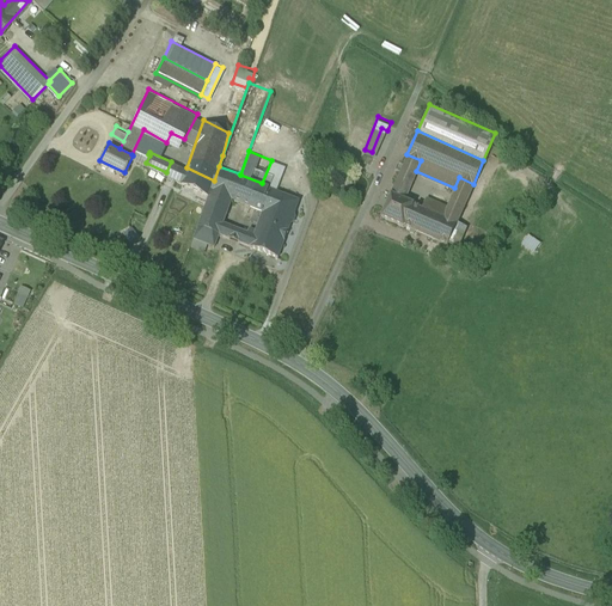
[(407,154),(395,181),(409,187),(416,171),(421,160),(407,154)]
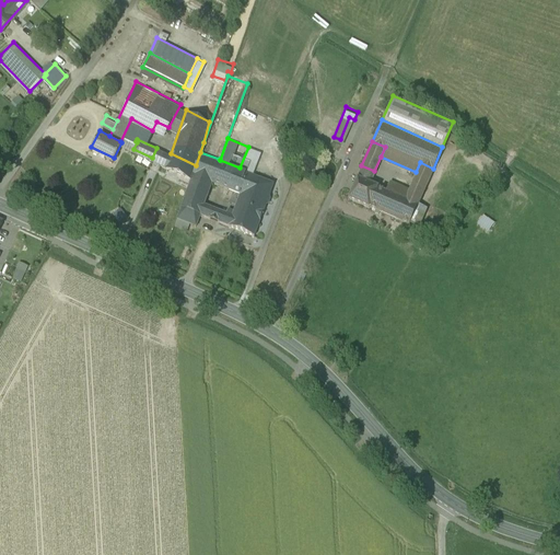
[(219,159),(200,152),(196,165),(193,176),(191,176),(182,204),(200,211),(205,201),(211,181),(212,180),(219,159)]
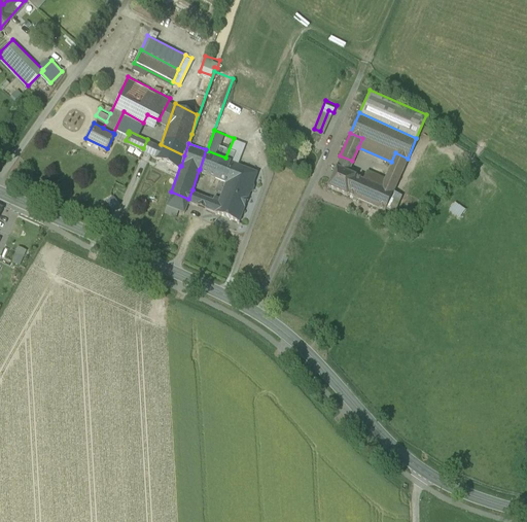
[(184,155),(161,144),(156,154),(180,166),(181,166),(184,155)]
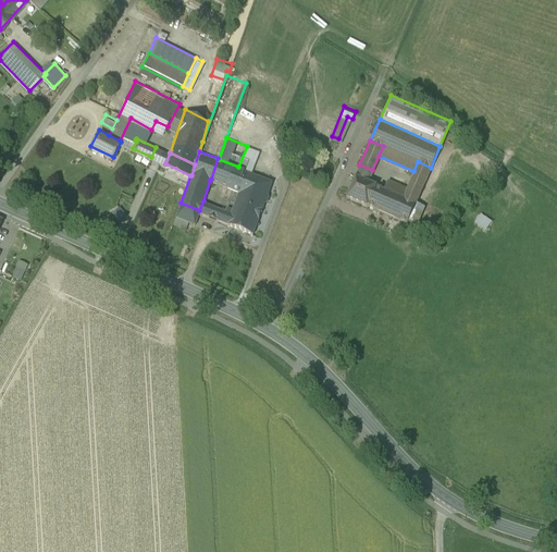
[(219,159),(218,158),(211,179),(238,189),(247,170),(238,167),(219,159)]
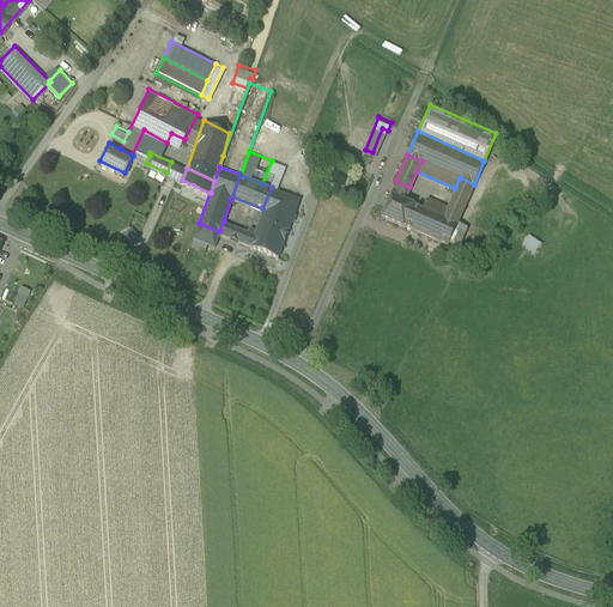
[(431,198),(428,205),(424,202),(423,205),(414,201),(405,223),(448,242),(474,184),(460,177),(455,188),(448,205),(431,198)]
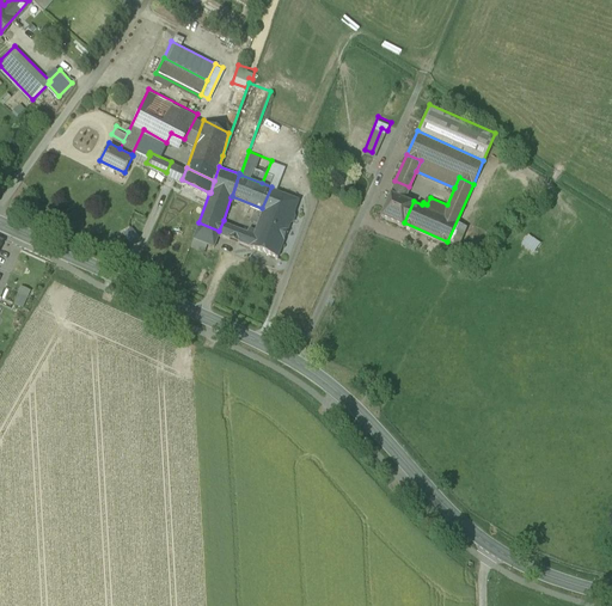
[(155,187),(138,178),(134,185),(155,195),(159,187),(155,185),(155,187)]
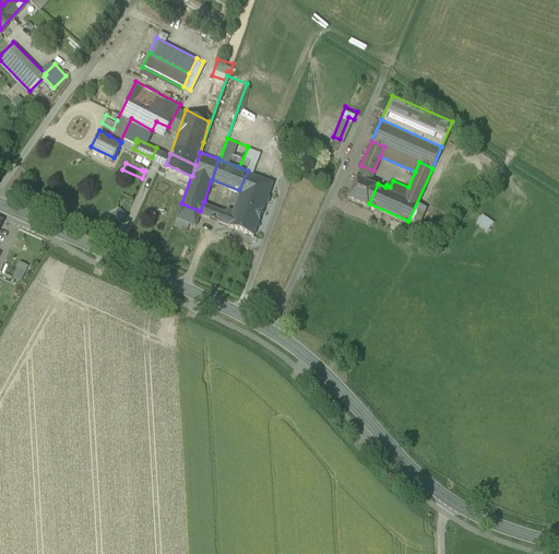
[(273,179),(248,171),(239,190),(239,191),(237,198),(263,208),(273,179)]
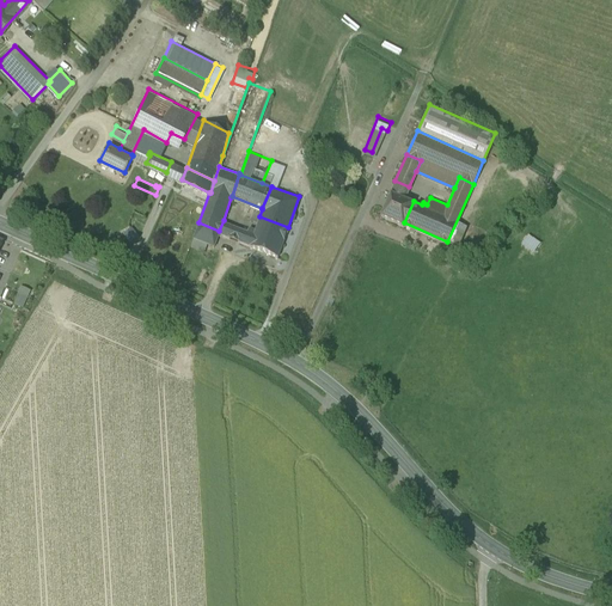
[(414,200),(391,190),(381,213),(403,222),(404,222),(414,201),(414,200)]
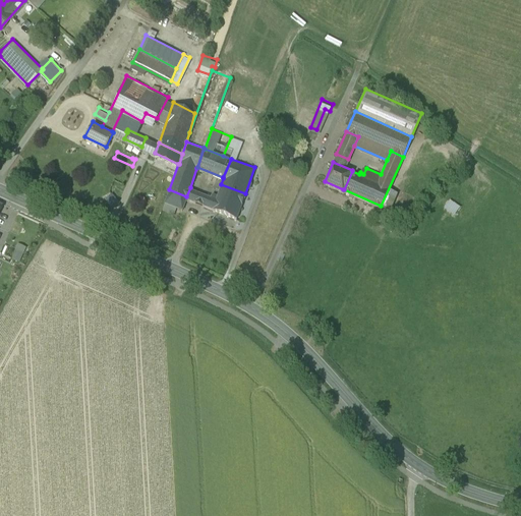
[(245,193),(221,184),(216,196),(213,207),(236,216),(245,193)]
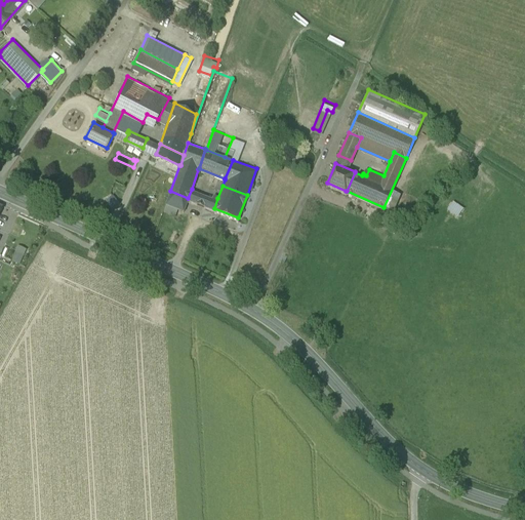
[(200,192),(192,189),(188,198),(197,201),(200,192)]
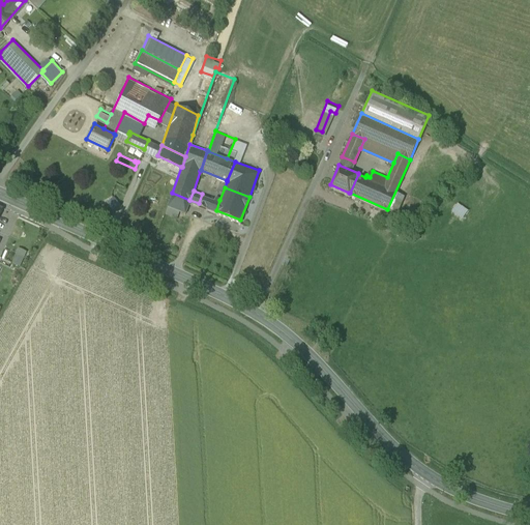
[(111,205),(119,200),(115,193),(107,198),(111,205)]
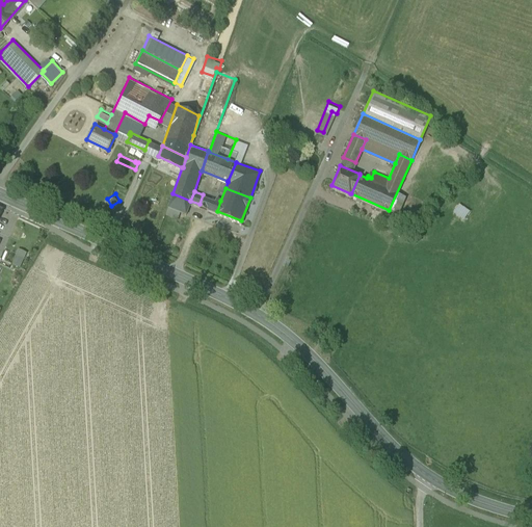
[(190,201),(173,193),(168,204),(181,209),(186,211),(190,201)]
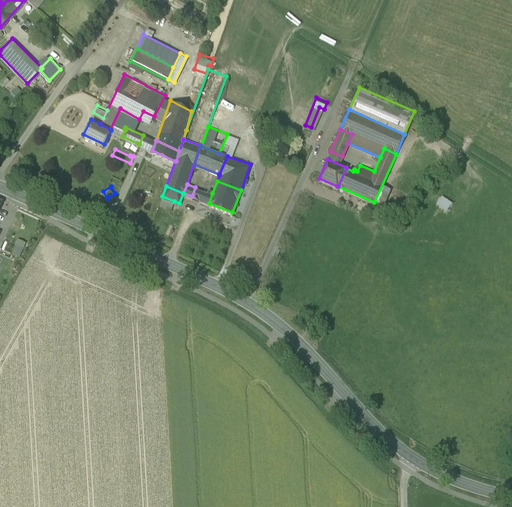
[(212,193),(202,189),(199,199),(209,203),(212,193)]
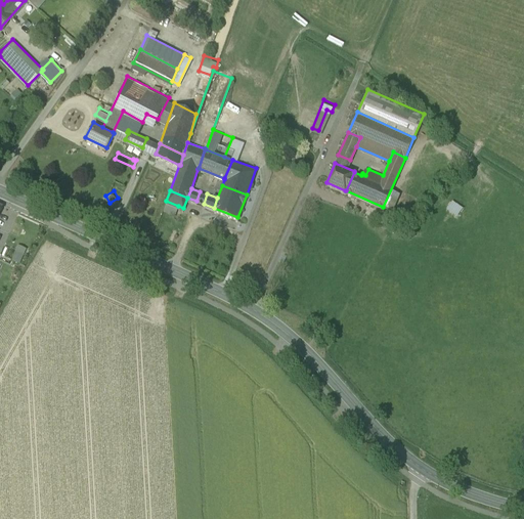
[(457,212),(464,204),(453,197),(447,205),(457,212)]
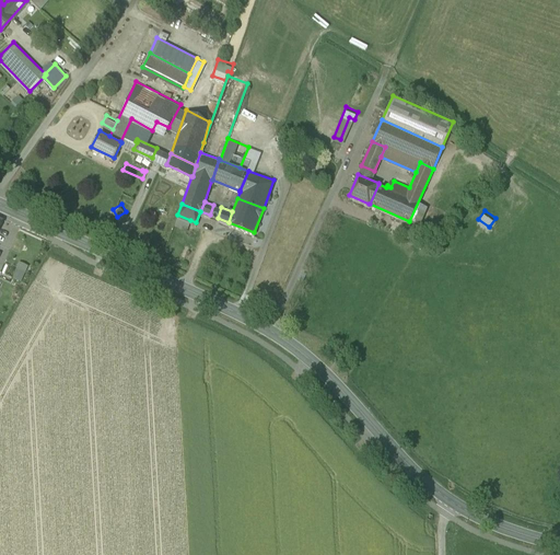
[(190,220),(177,215),(175,222),(187,227),(190,220)]
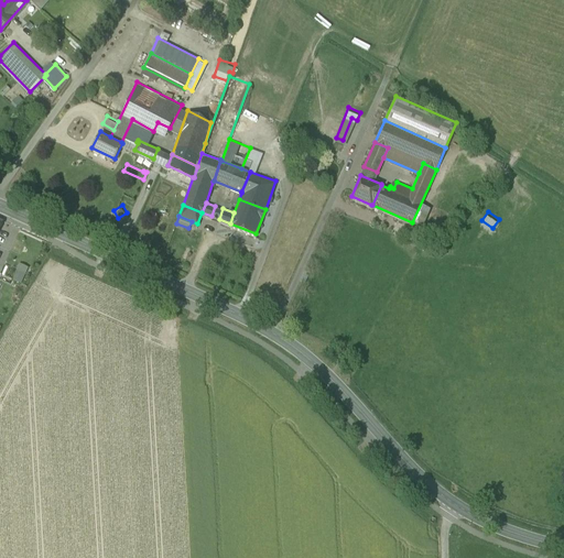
[(20,259),(13,275),(22,280),(30,262),(20,259)]
